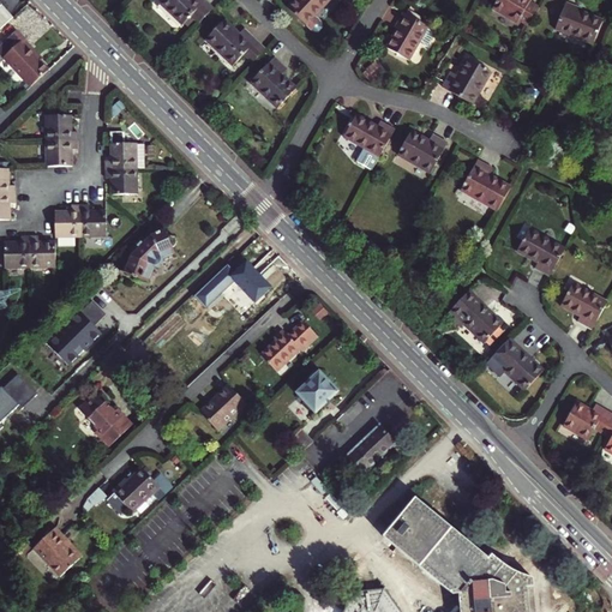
[(198,23),(215,7),(208,0),(162,0),(184,23),(192,16),(198,23)]
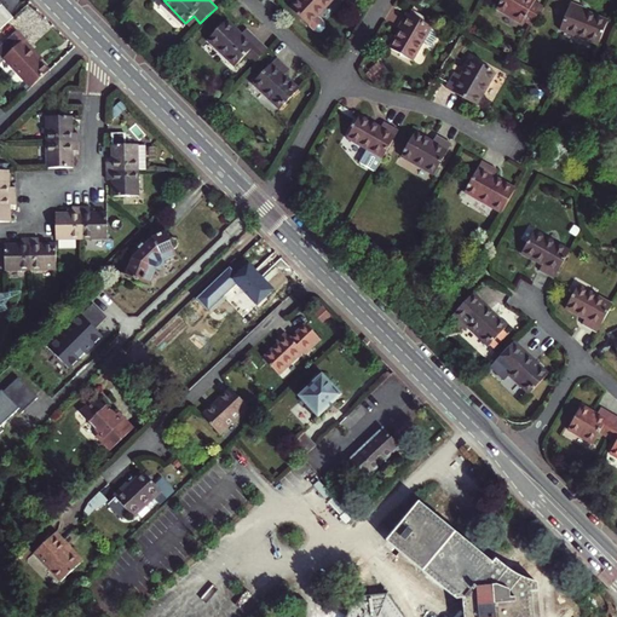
[(298,0),(293,7),(317,30),(319,30),(323,30),(326,28),(327,26),(327,22),(319,16),(334,0),(298,0)]
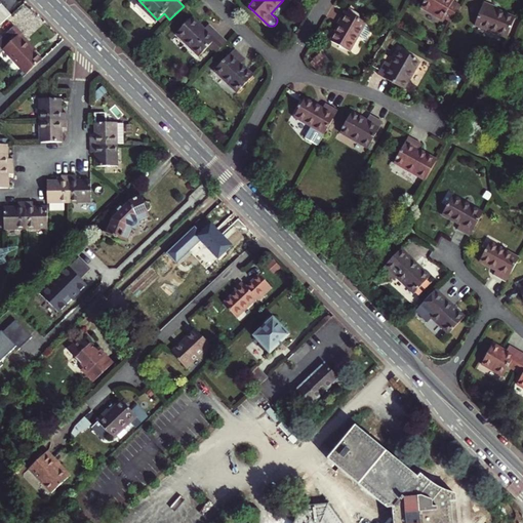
[(443,16),(450,21),(459,4),(453,0),(425,0),(421,5),(442,18),(443,16)]
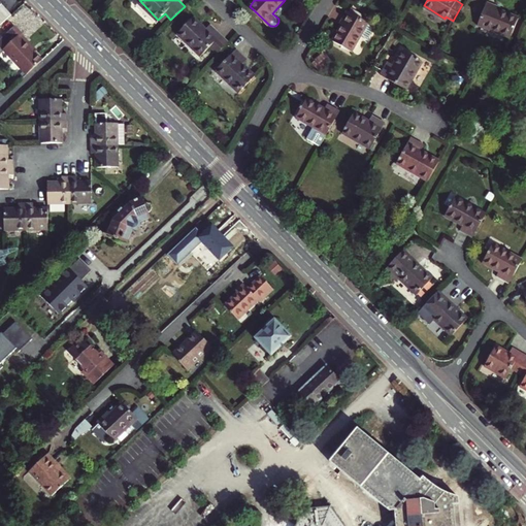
[(503,37),(514,20),(496,9),(497,6),(486,0),(473,20),(503,37)]
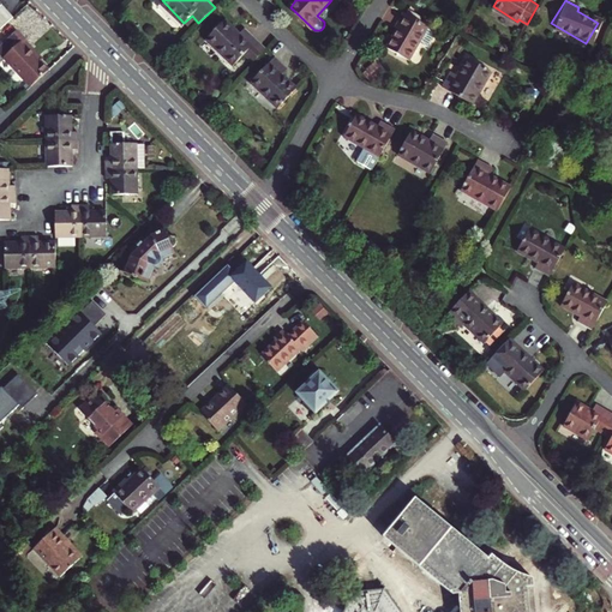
[(400,27),(388,46),(408,58),(419,40),(427,46),(436,30),(405,11),(396,24),(400,27)]
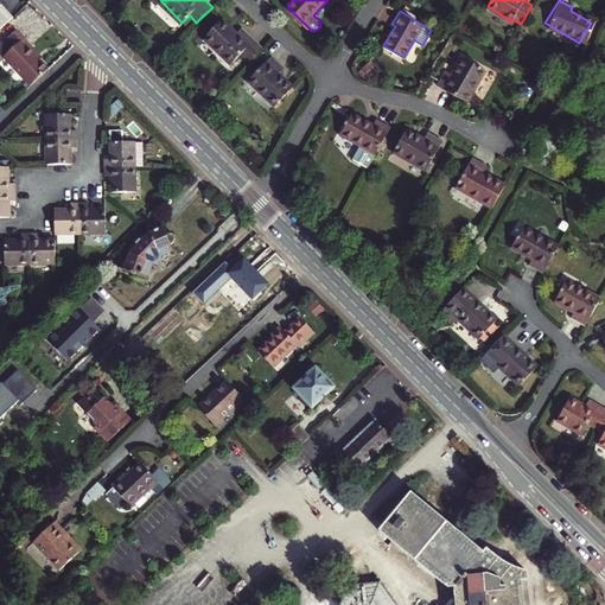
[(248,62),(262,48),(242,27),(236,33),(222,19),(203,38),(229,64),(241,53),(248,62)]
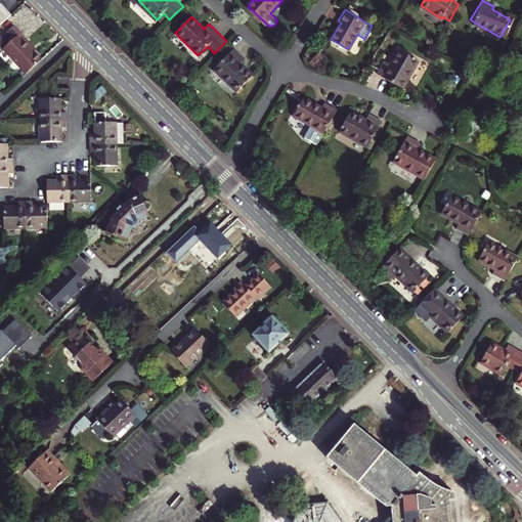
[(36,59),(29,51),(18,41),(20,39),(13,31),(8,26),(0,33),(0,49),(6,55),(5,57),(20,74),(36,59)]
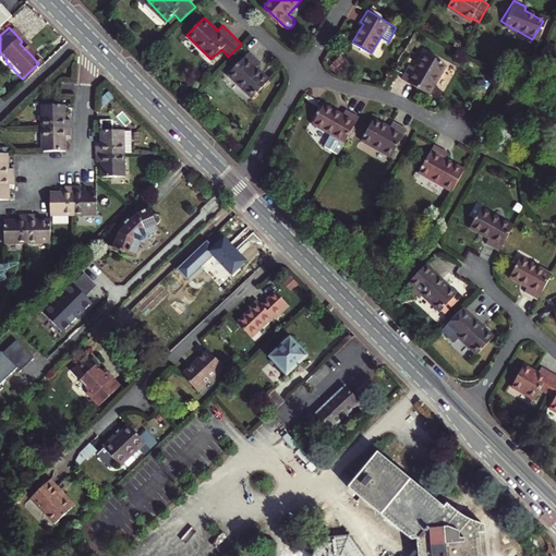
[(34,52),(22,41),(20,44),(31,55),(34,52)]
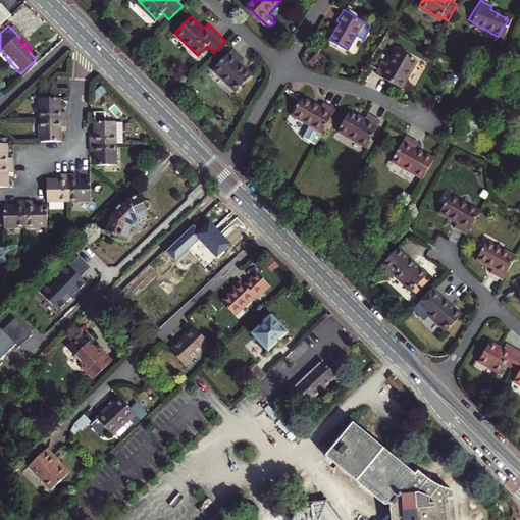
[(382,57),(375,70),(401,85),(416,57),(397,46),(387,60),(382,57)]
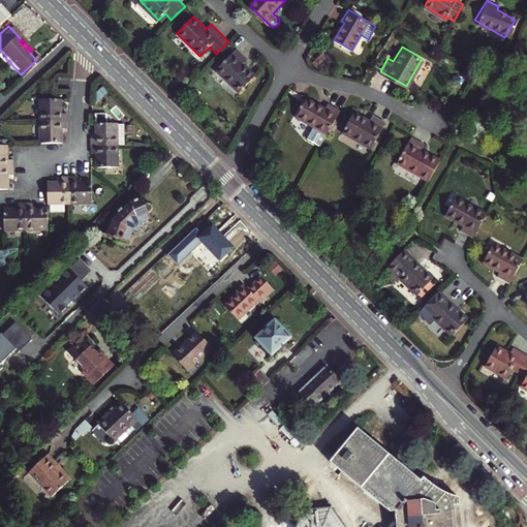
[(215,70),(238,93),(254,76),(242,64),(247,60),(236,49),(215,70)]
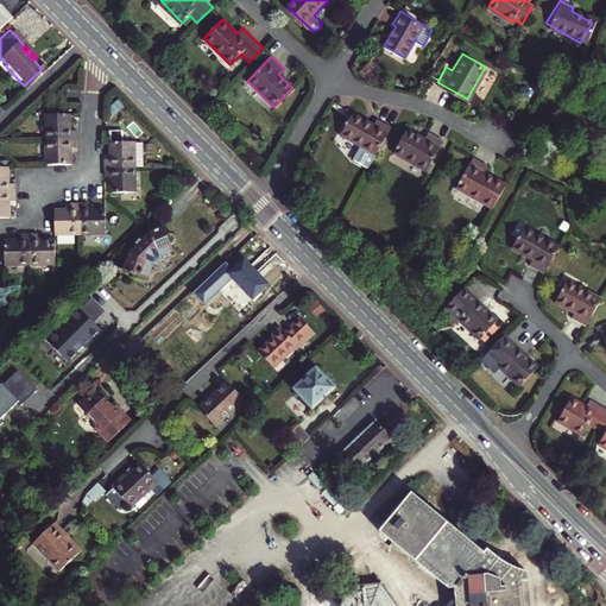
[(368,164),(377,151),(380,143),(391,125),(378,117),(374,122),(353,111),(342,131),(361,141),(353,156),(368,164)]
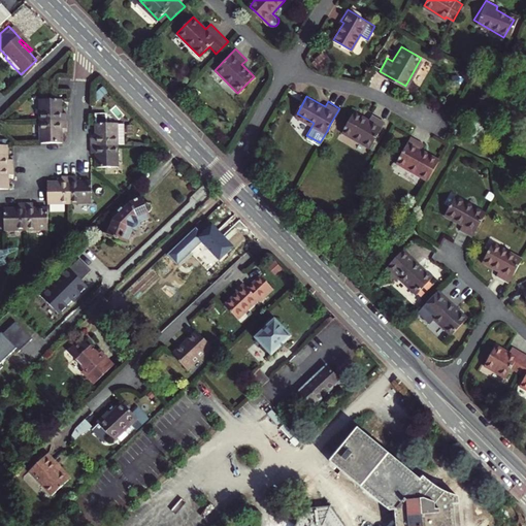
[(39,97),(39,120),(65,119),(66,110),(60,110),(60,98),(39,97)]
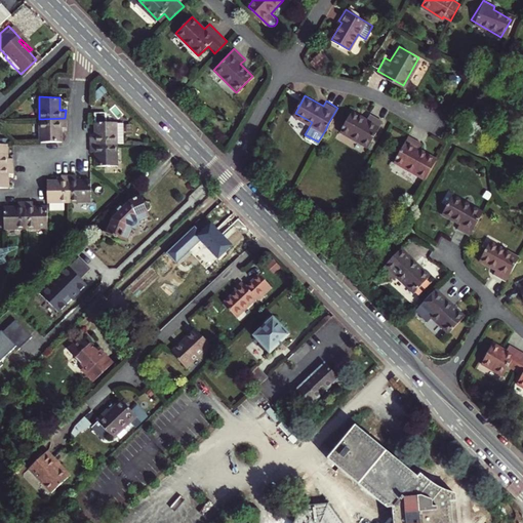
[(340,130),(368,147),(383,121),(370,114),(367,119),(353,111),(340,130)]
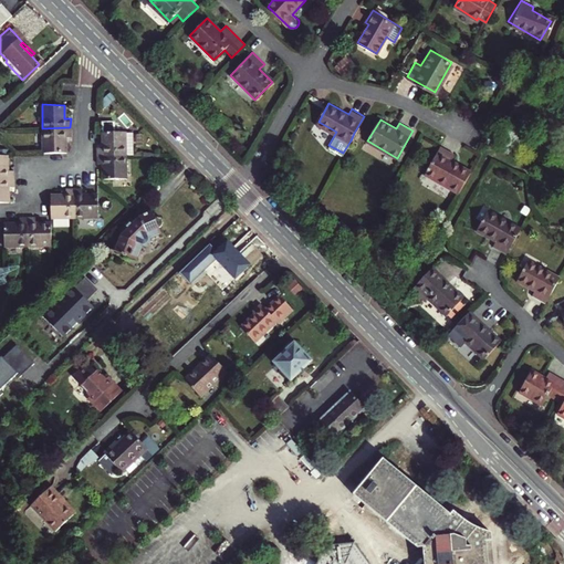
[(64,136),(70,136),(70,127),(42,128),(41,152),(64,152),(64,136)]
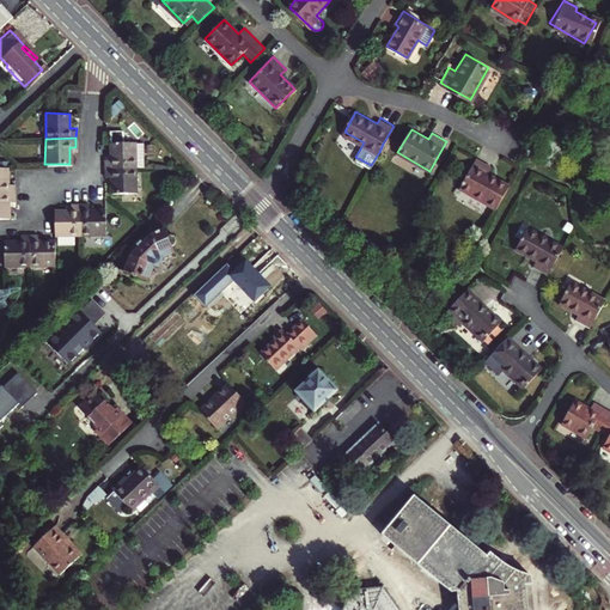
[(102,157),(103,168),(133,168),(133,166),(141,166),(141,144),(133,144),(133,142),(109,142),(109,157),(102,157)]
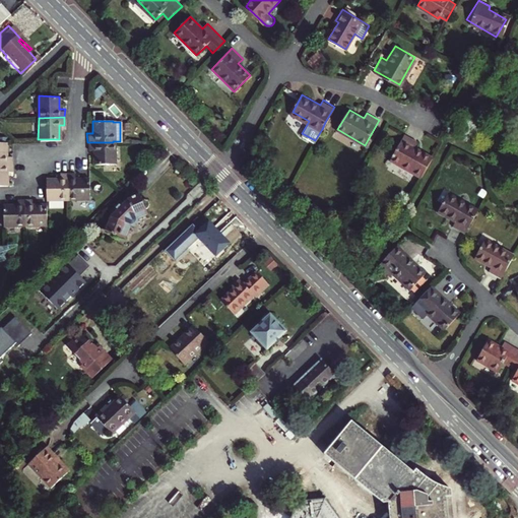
[(390,159),(419,177),(432,156),(413,146),(416,141),(403,134),(390,159)]
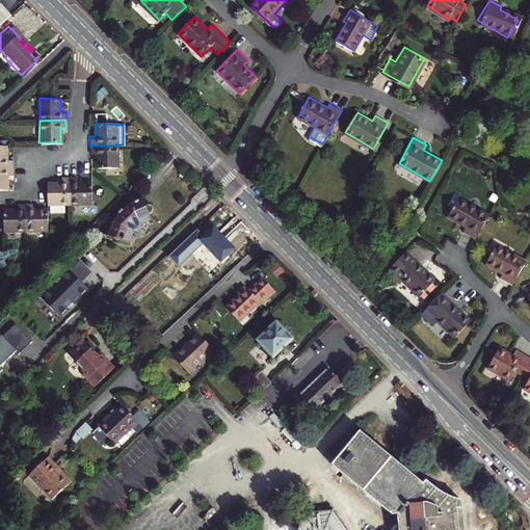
[(6,144),(4,144),(0,144),(0,166),(3,166),(11,166),(11,158),(7,159),(6,144)]
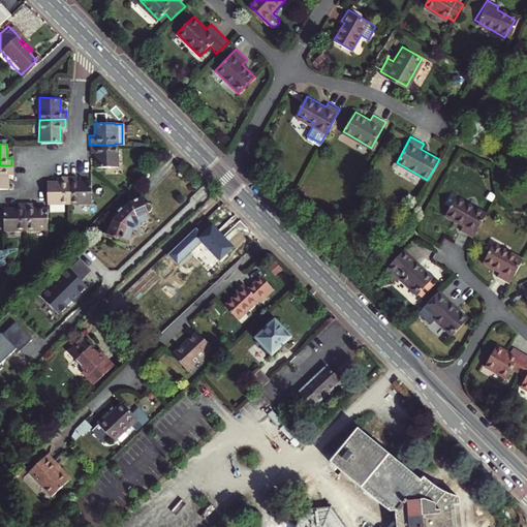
[(115,165),(115,145),(89,145),(89,151),(94,151),(94,165),(115,165)]
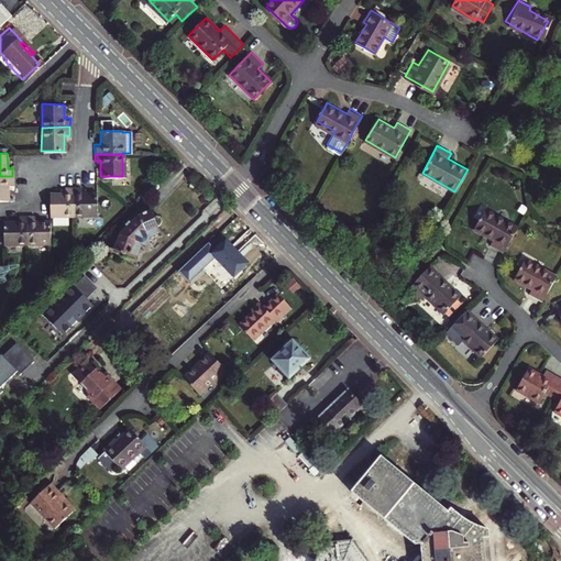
[(3,176),(0,176),(0,200),(8,200),(8,184),(12,184),(12,176),(3,176)]
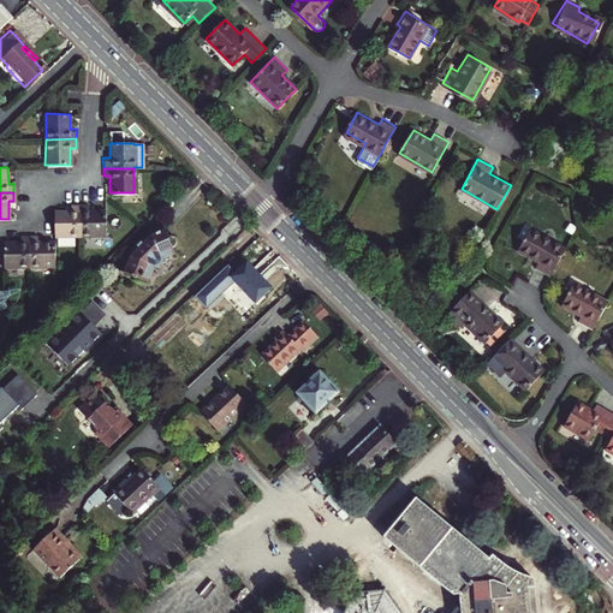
[(71,212),(53,212),(53,233),(54,237),(81,236),(79,204),(71,204),(71,212)]
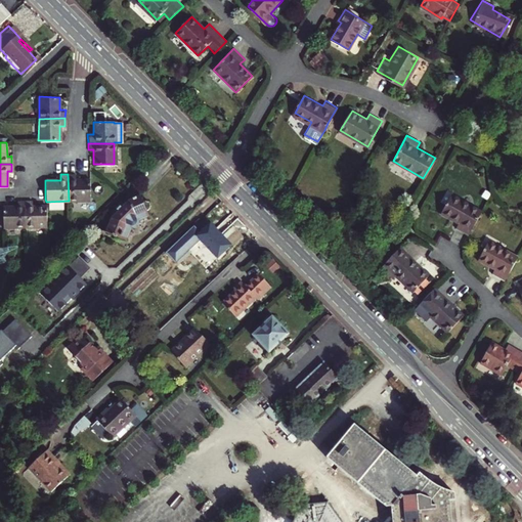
[(77,179),(76,174),(68,174),(69,201),(91,200),(90,179),(77,179)]
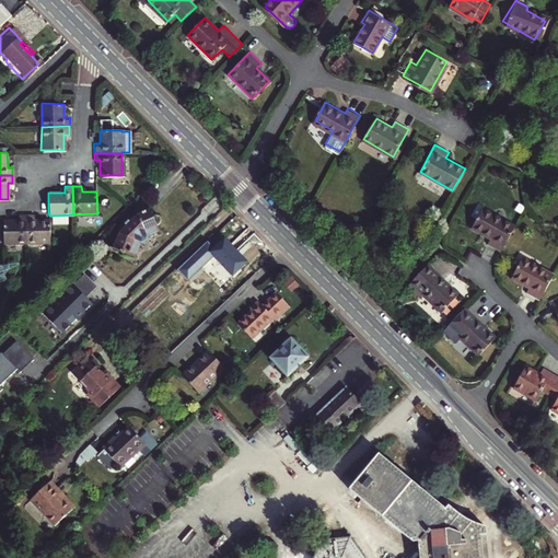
[(136,212),(117,231),(119,232),(115,247),(135,256),(141,242),(144,243),(149,237),(148,234),(159,230),(158,225),(159,224),(161,222),(162,220),(162,218),(161,216),(159,213),(157,212),(154,212),(152,213),(151,209),(143,212),(142,210),(136,212)]
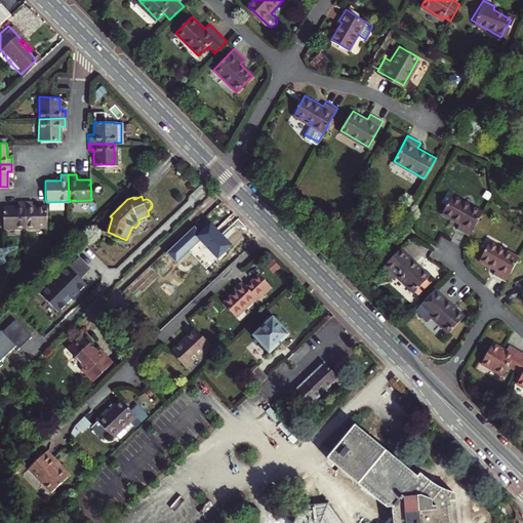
[(457,229),(469,236),(482,213),(453,197),(443,214),(460,224),(457,229)]
